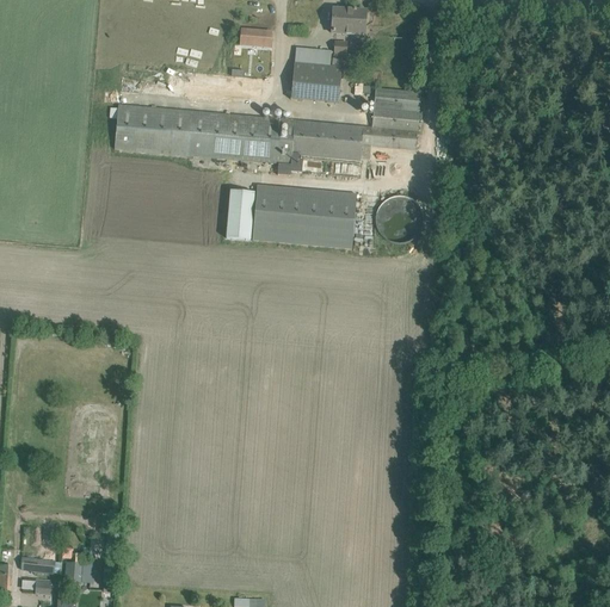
[(352,6),(352,7),(332,6),(331,32),(363,33),(365,8),(355,7),(355,6),(352,6)]
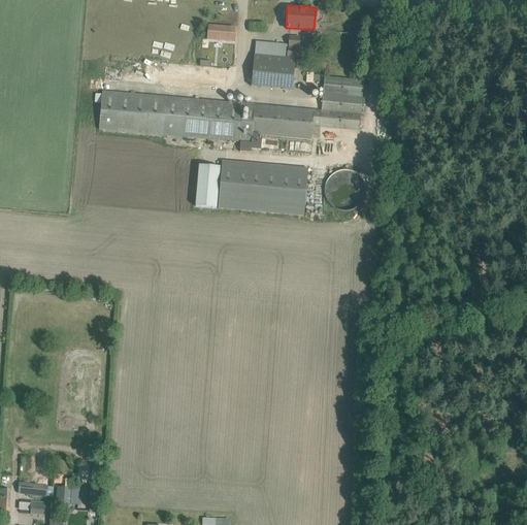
[(232,39),(233,26),(208,24),(206,37),(232,39)]
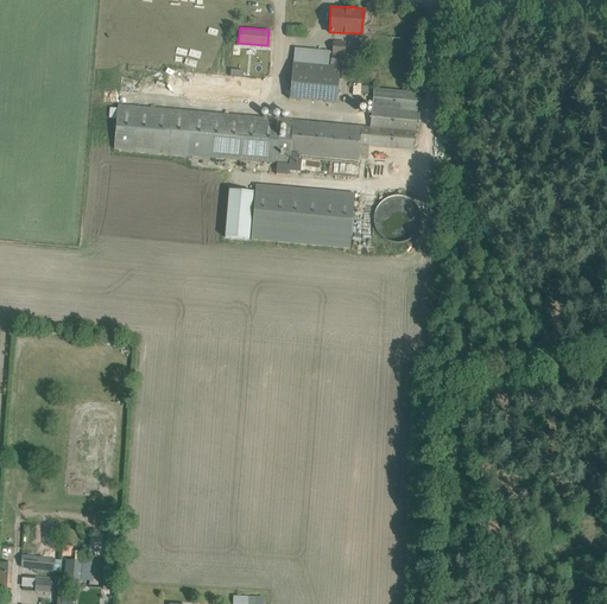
[(335,101),(339,64),(337,64),(337,56),(343,56),(343,39),(332,39),(330,56),(332,56),(332,57),(328,57),(328,63),(292,59),(289,96),(335,101)]
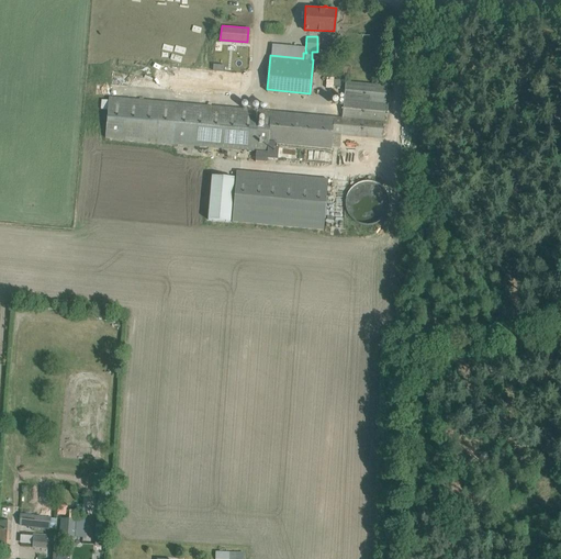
[(340,114),(108,93),(104,135),(267,149),(268,140),(339,146),(340,133),(381,136),(385,82),(344,79),(340,114)]
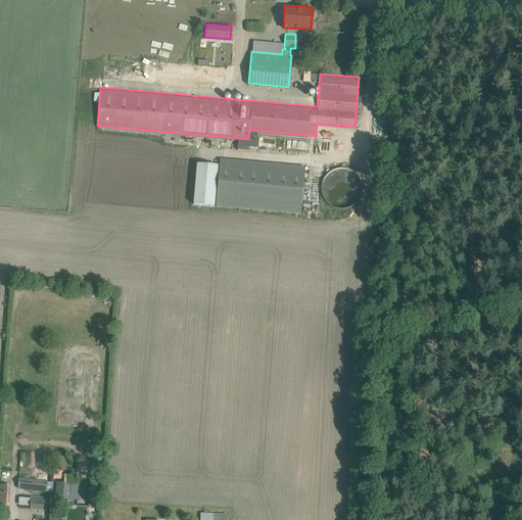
[(304,164),(219,156),(215,204),(300,211),(304,164)]
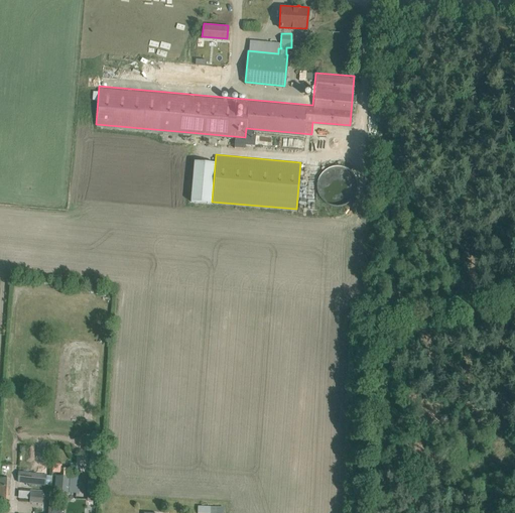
[(195,159),(190,200),(210,202),(214,161),(195,159)]
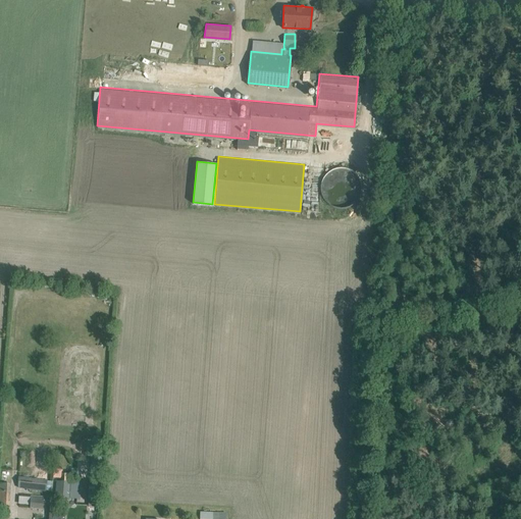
[(340,206),(341,206),(342,206),(343,206),(344,206),(344,205),(345,205),(346,205),(347,205),(348,204),(349,204),(350,204),(350,203),(351,203),(352,202),(353,202),(353,201),(354,201),(355,200),(355,199),(356,199),(356,198),(357,198),(357,197),(358,196),(358,195),(359,194),(359,193),(359,192),(360,192),(360,191),(360,190),(360,189),(360,188),(360,187),(360,186),(360,185),(360,184),(360,183),(360,182),(360,180),(359,179),(359,178),(358,177),(358,176),(358,175),(357,175),(357,174),(356,173),(355,172),(354,171),(353,170),(352,170),(352,169),(351,169),(350,168),(349,168),(349,167),(348,167),(347,167),(346,167),(346,166),(345,166),(344,166),(343,166),(342,166),(341,166),(340,166),(339,166),(337,166),(336,166),(335,166),(334,167),(333,167),(332,167),(332,168),(331,168),(330,168),(330,169),(329,169),(328,170),(327,170),(327,171),(326,171),(326,172),(325,172),(325,173),(324,173),(324,174),(323,175),(323,176),(322,176),(322,177),(322,178),(321,179),(321,180),(321,182),(321,183),(320,184),(320,185),(320,186),(320,187),(320,188),(320,189),(321,189),(321,190),(321,191),(321,192),(321,193),(322,194),(322,195),(323,196),(323,197),(324,197),(324,198),(325,199),(326,200),(326,201),(327,201),(328,202),(329,202),(329,203),(330,203),(331,204),(332,204),(333,204),(333,205),(334,205),(335,205),(336,205),(337,206),(339,206),(340,206)]
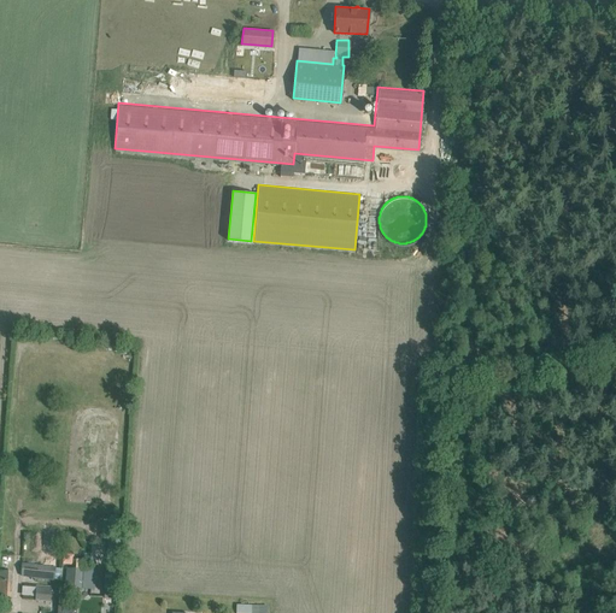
[(106,561),(104,588),(116,588),(118,561),(119,528),(106,528),(106,561)]
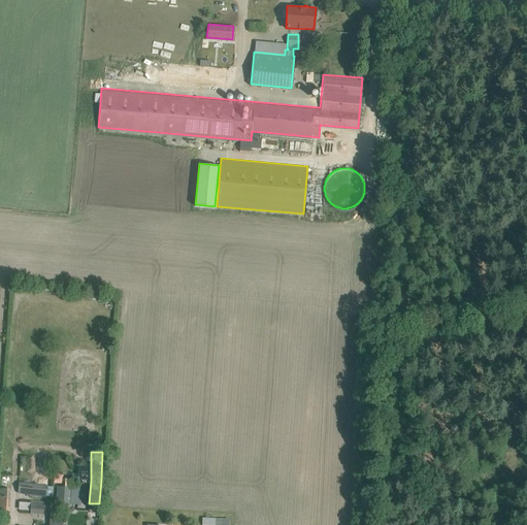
[(63,472),(54,471),(53,480),(61,481),(61,484),(56,484),(55,502),(70,503),(71,485),(70,485),(71,477),(62,476),(63,472)]
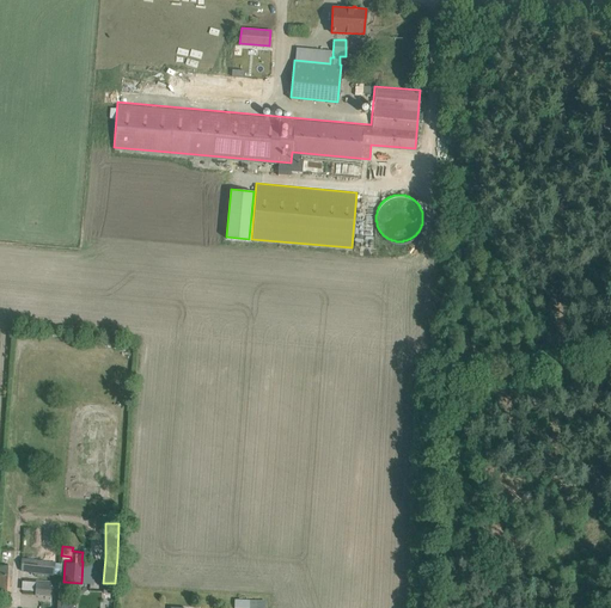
[(54,559),(19,556),(18,567),(53,572),(54,559)]
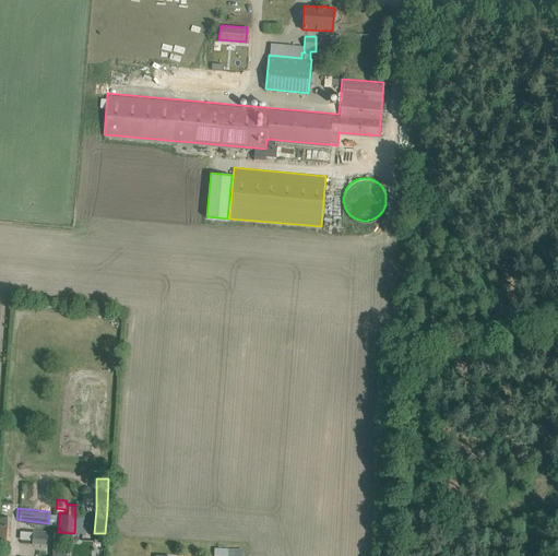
[(0,551),(8,552),(10,517),(0,516),(0,551)]
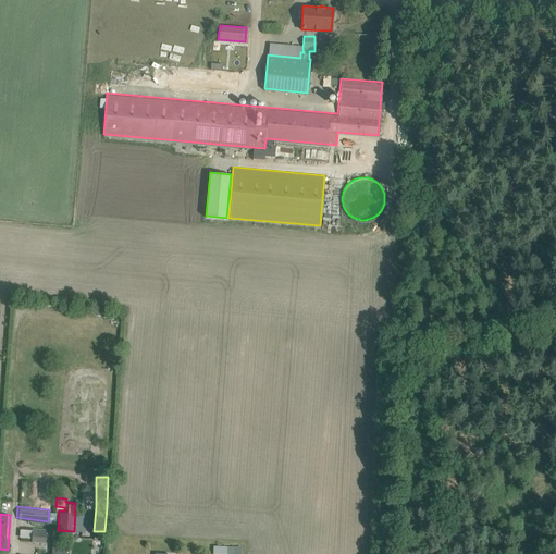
[(32,528),(32,539),(53,541),(54,527),(33,526),(32,528)]
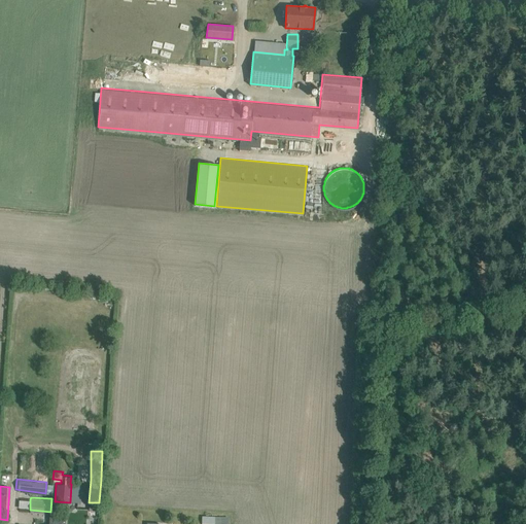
[(201,519),(201,522),(213,523),(213,515),(202,514),(201,519)]
